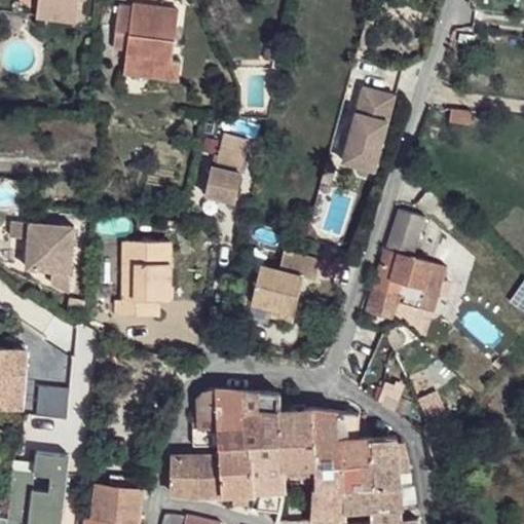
[(74,25),(77,0),(37,0),(35,21),(74,25)]
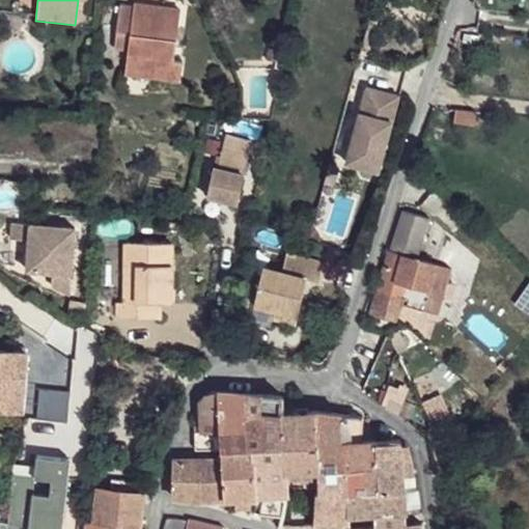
[(171,61),(178,10),(133,4),(133,8),(126,56),(171,61)]
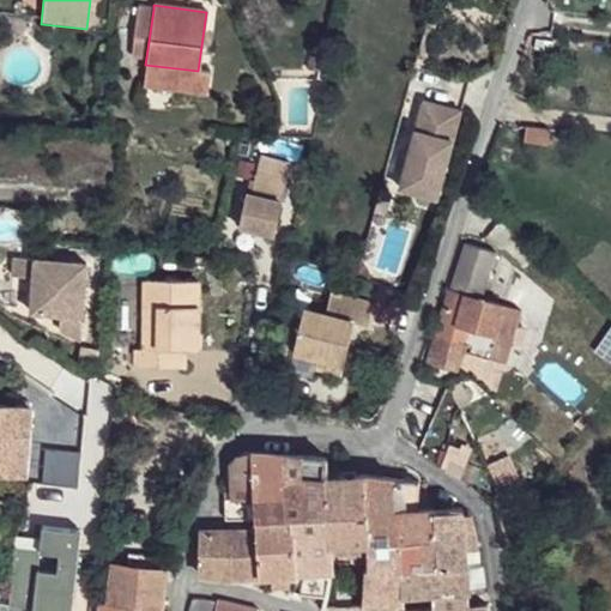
[(145,79),(145,65),(153,10),(137,7),(128,77),(145,79)]
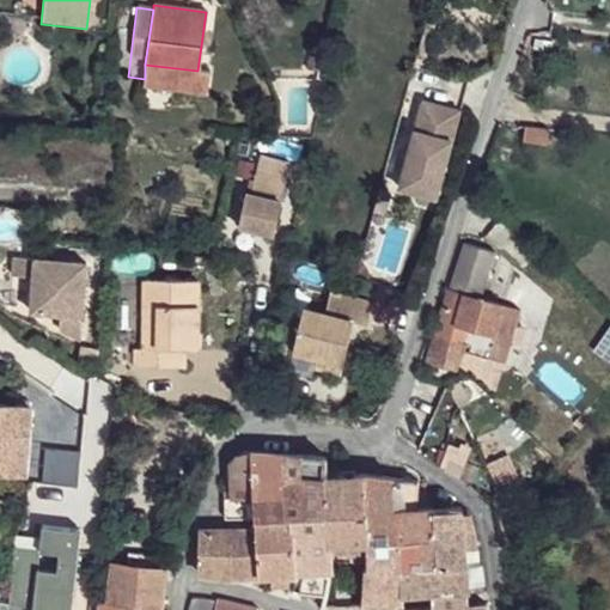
[(197,71),(145,65),(145,79),(171,83),(170,91),(205,97),(208,72),(197,71)]
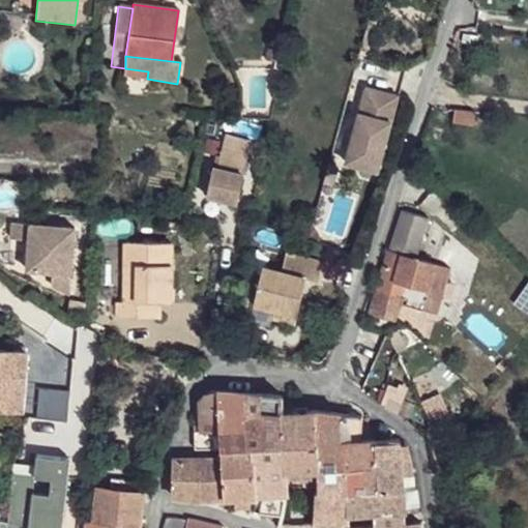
[(148,71),(125,68),(124,77),(147,79),(148,71)]
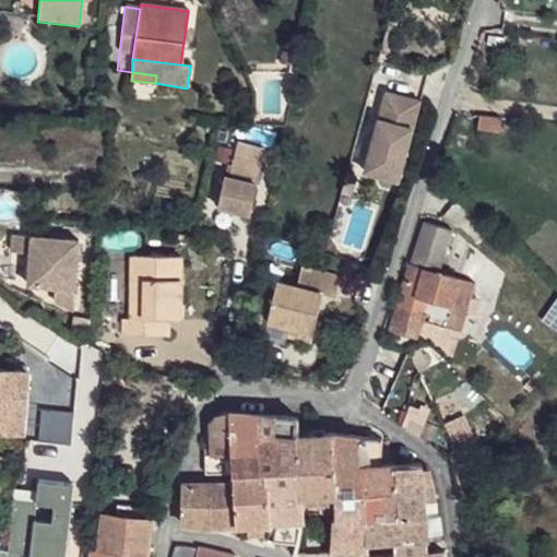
[(368,143),(359,175),(395,184),(416,103),(381,94),(371,134),(377,135),(374,145),(368,143)]
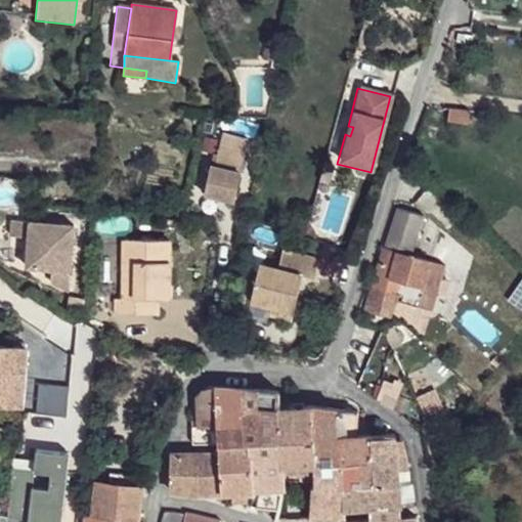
[(468,109),(448,106),(446,120),(466,123),(468,109)]
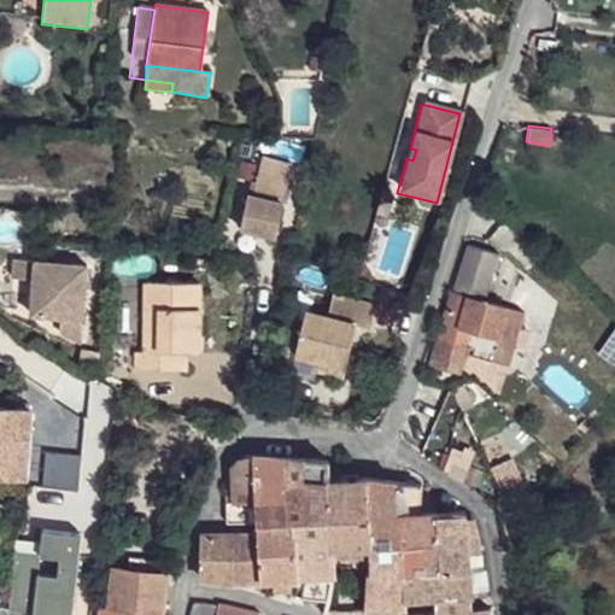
[(274,239),(291,168),(262,160),(255,183),(252,198),(246,198),(239,232),(274,239)]
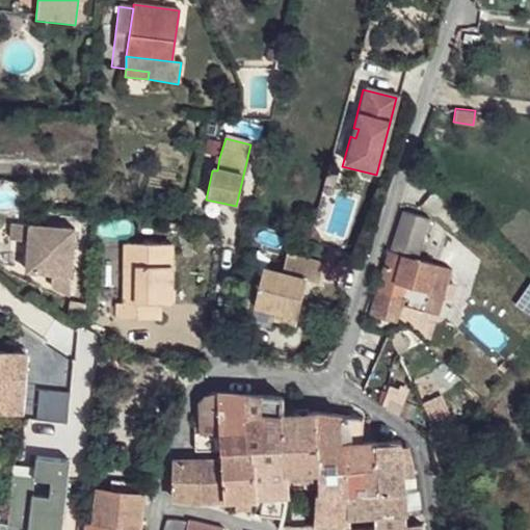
[(323,182),(333,184),(336,171),(327,169),(323,182)]
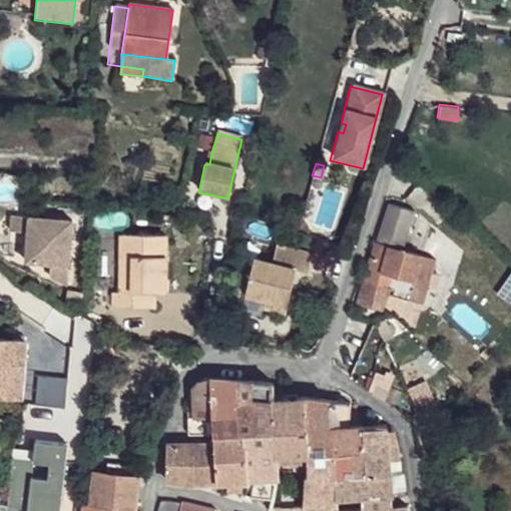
[(321,177),(312,175),(311,181),(319,183),(321,177)]
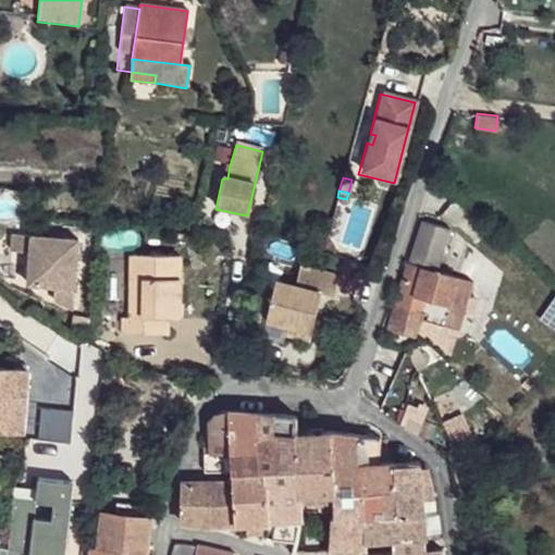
[(417,268),(433,273),(434,270),(445,232),(421,223),(416,242),(424,244),(417,268)]
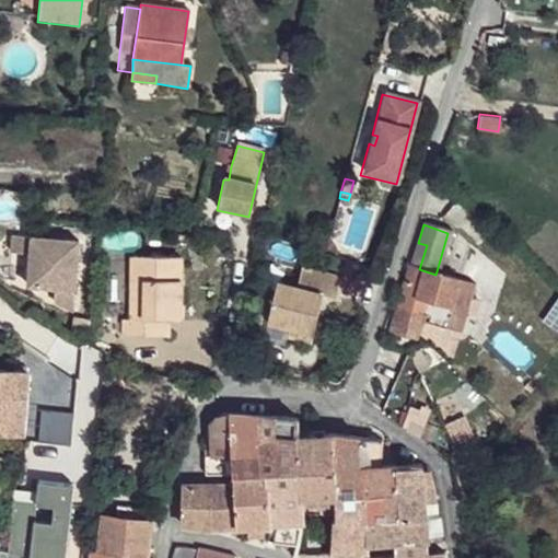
[(77,240),(11,235),(10,253),(28,254),(26,286),(55,288),(54,301),(72,311),(77,240)]
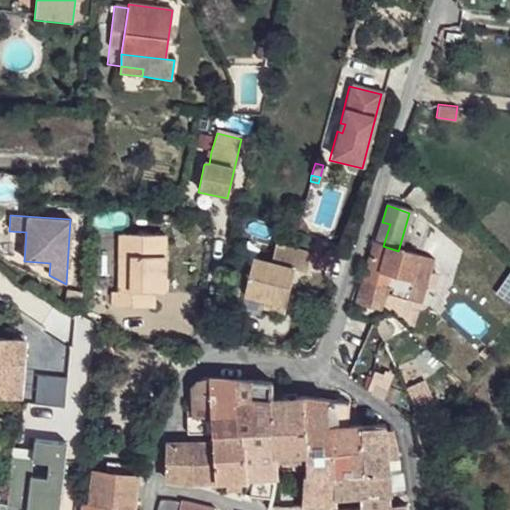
[(374,243),(355,302),(380,310),(386,290),(386,287),(390,277),(402,280),(410,255),(398,251),(383,246),(390,224),(382,222),(375,244),(374,243)]
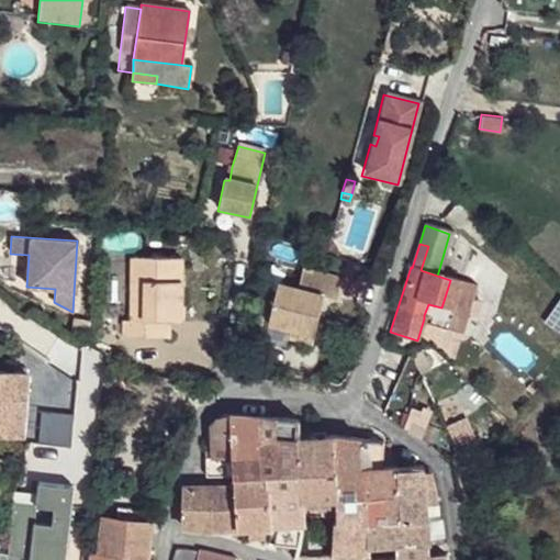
[(131,321),(121,321),(121,337),(154,338),(154,322),(168,321),(177,321),(178,258),(131,257),(131,321)]
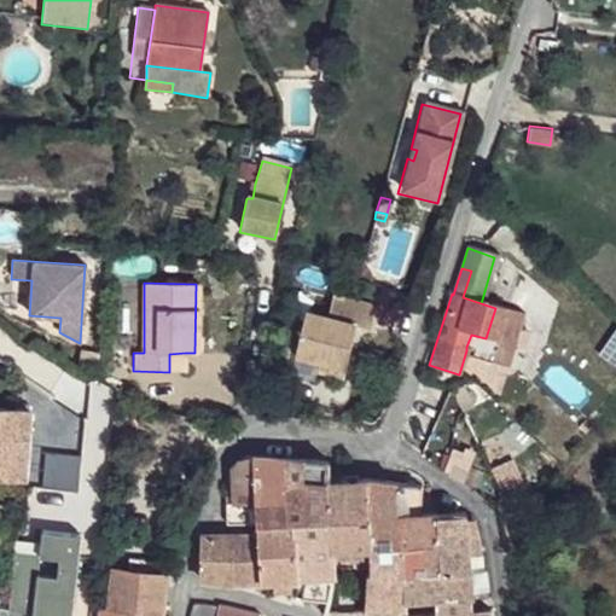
[(471,335),(466,347),(474,349),(471,356),(490,361),(506,308),(507,307),(482,300),(481,303),(495,308),(486,338),(471,335)]
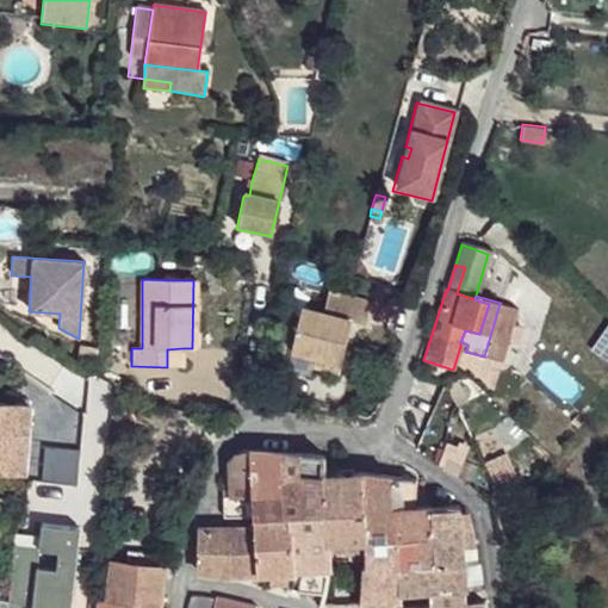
[(286,355),(334,371),(347,328),(361,334),(368,312),(327,298),(321,318),(299,312),(286,355)]
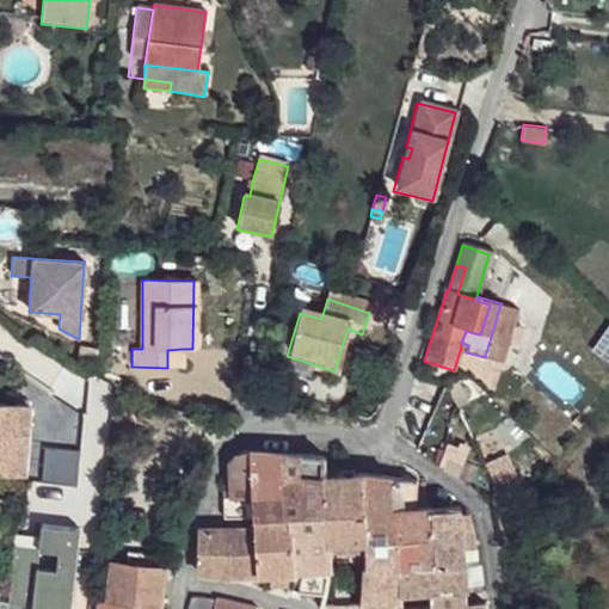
[(500,305),(485,357),(503,363),(518,311),(500,305)]
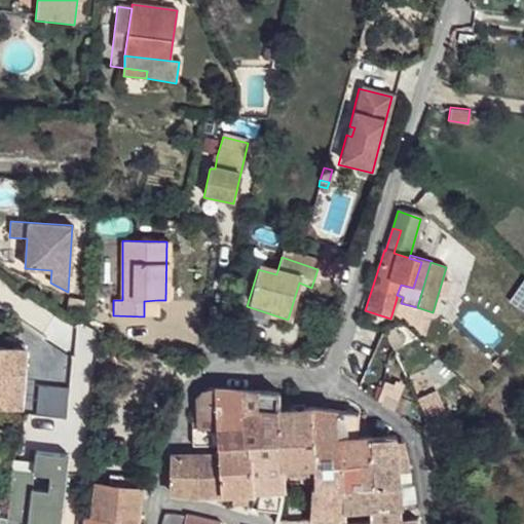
[(144,301),(144,316),(157,316),(157,300),(144,301)]
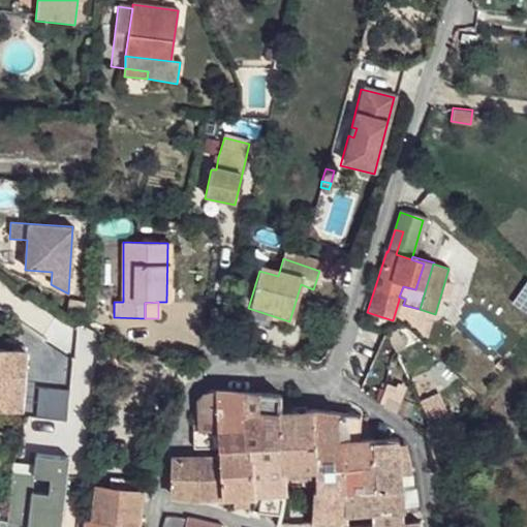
[(245,315),(287,329),(289,321),(248,308),(245,315)]
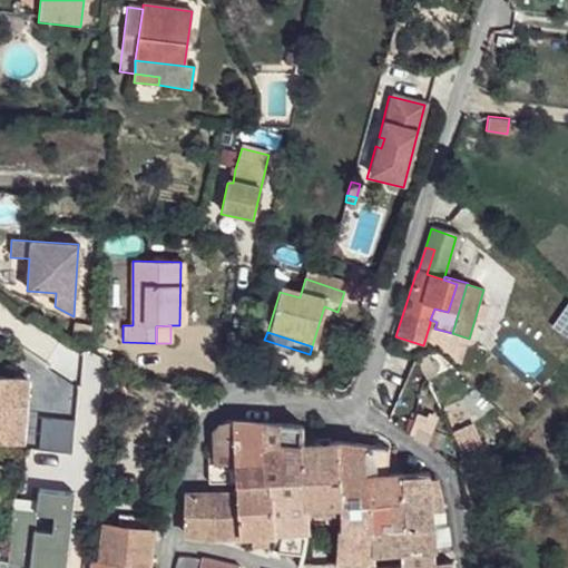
[(0,440),(22,443),(27,382),(0,380),(0,440)]
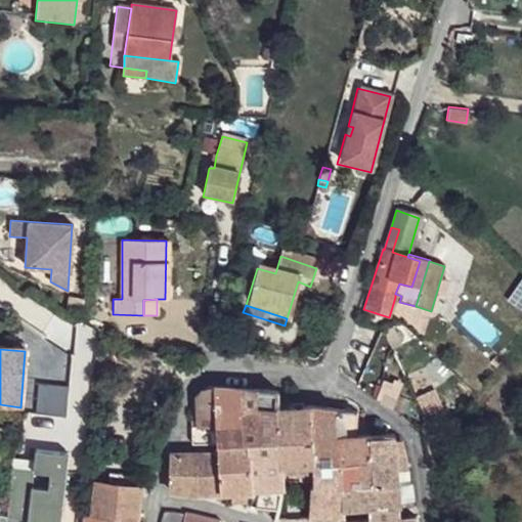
[(64,416),(68,387),(38,384),(35,412),(64,416)]
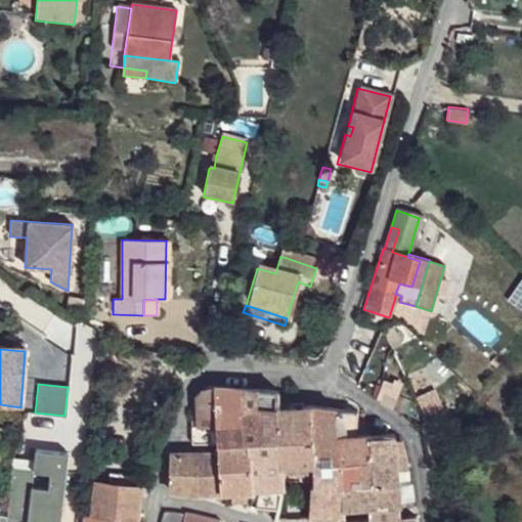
[(197,412),(215,412),(214,388),(209,388),(201,392),(196,398),(197,412)]
